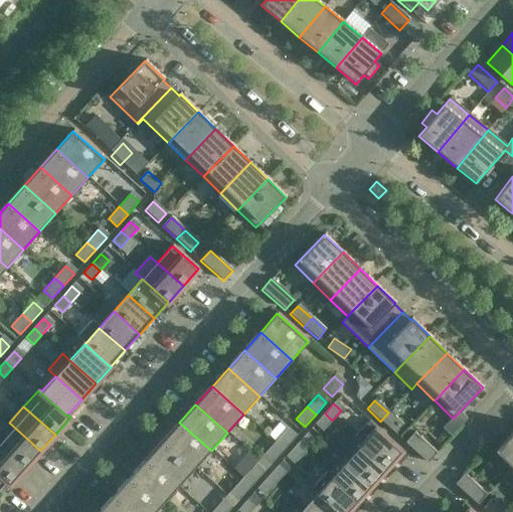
[(402,425),(388,412),(380,421),(394,434),(402,425)]
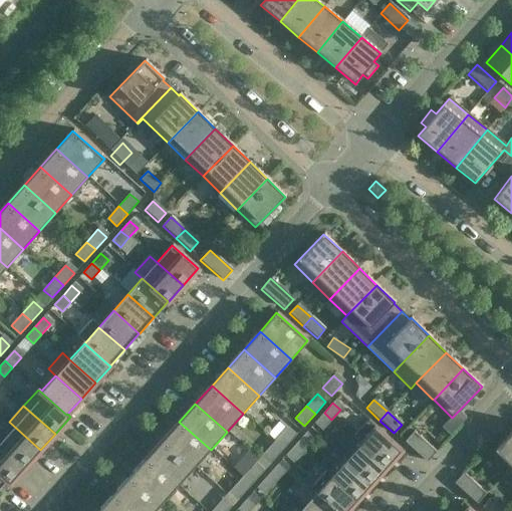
[(323,429),(331,420),(324,413),(315,422),(323,429)]
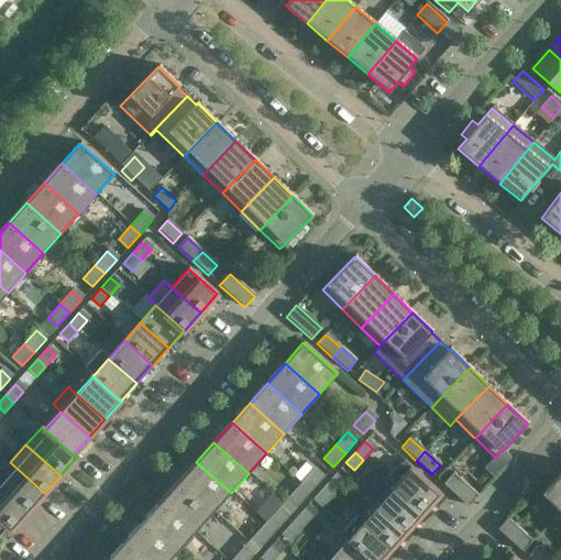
[(44,493),(10,462),(0,473),(0,485),(29,511),(44,493)]
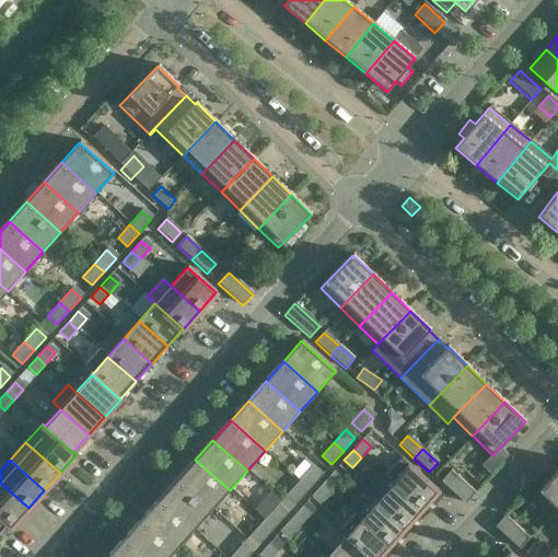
[(230,490),(195,460),(177,479),(211,509),(230,490)]
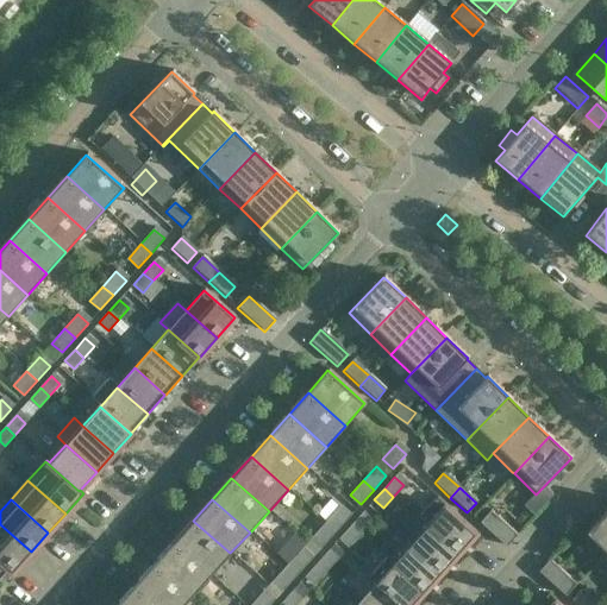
[(445,506),(444,506),(436,499),(419,517),(427,525),(458,553),(475,534),(445,506)]
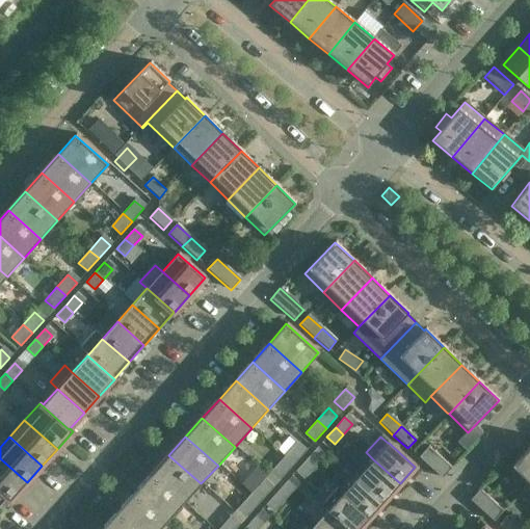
[(292,466),(303,452),(295,445),(284,457),(292,466)]
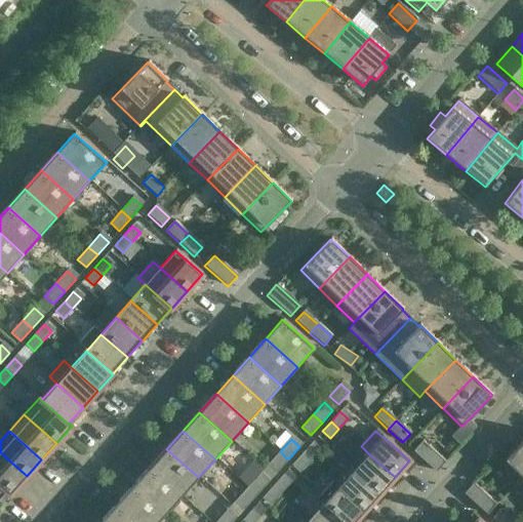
[(421,441),(412,451),(436,473),(445,463),(421,441)]
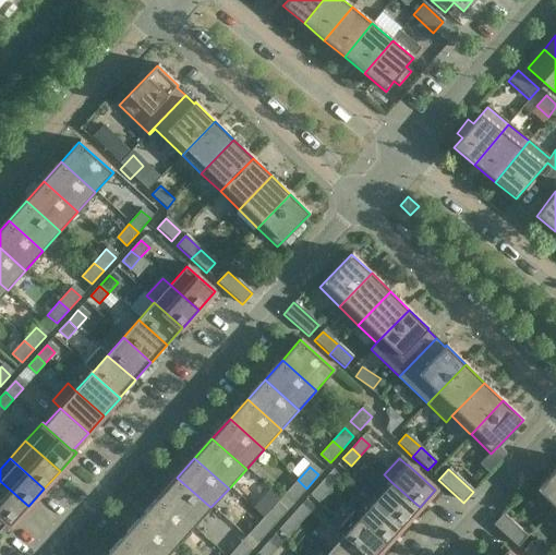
[(552,514),(555,508),(555,469),(532,494),(552,514)]
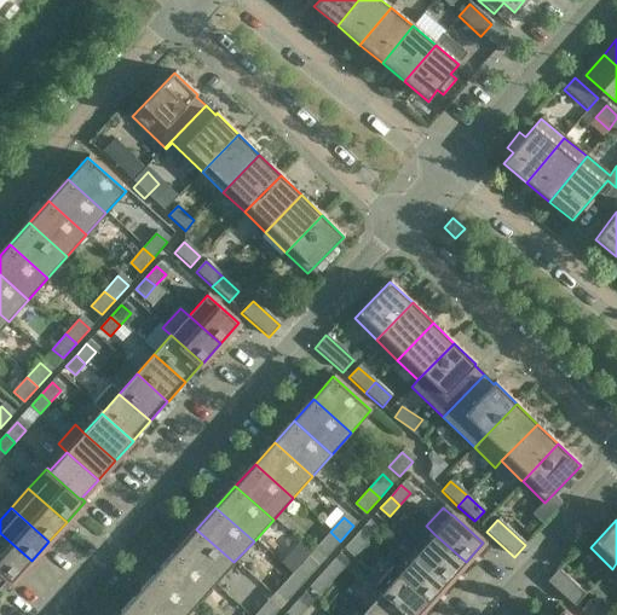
[(375,532),(367,523),(356,535),(365,544),(375,532)]
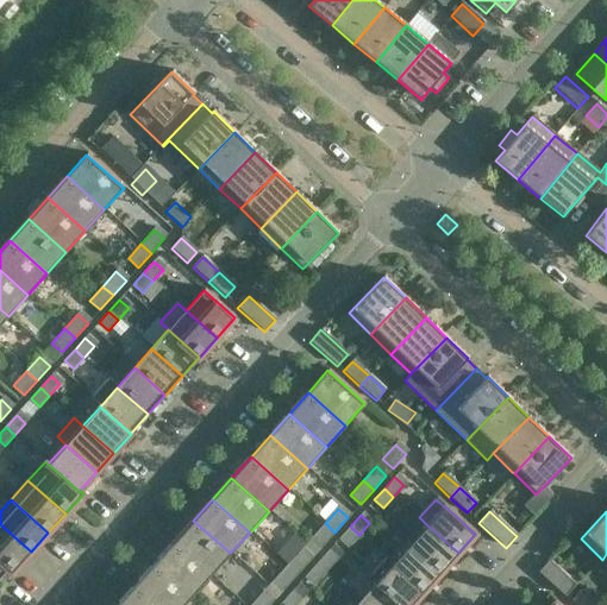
[(458,553),(427,525),(419,517),(401,537),(404,540),(427,561),(440,573),(440,572),(458,553)]
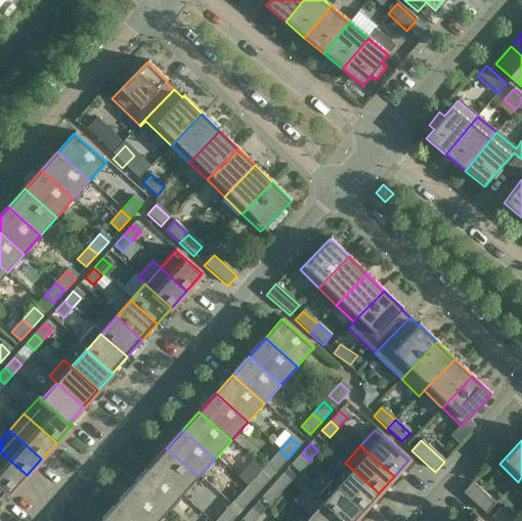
[(198,476),(166,448),(149,467),(181,494),(198,476)]
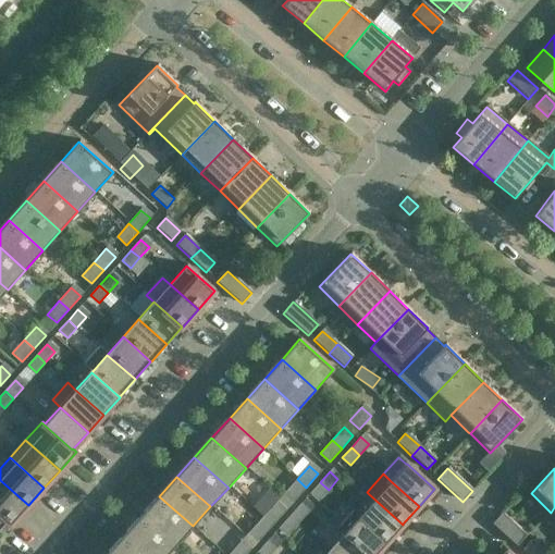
[(295,501),(306,488),(297,479),(285,492),(295,501)]
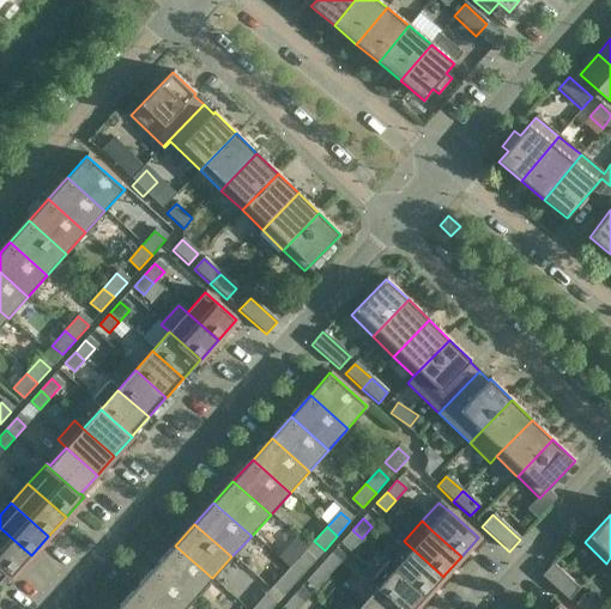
[(31,555),(0,528),(0,562),(10,572),(8,573),(12,576),(13,574),(31,555)]
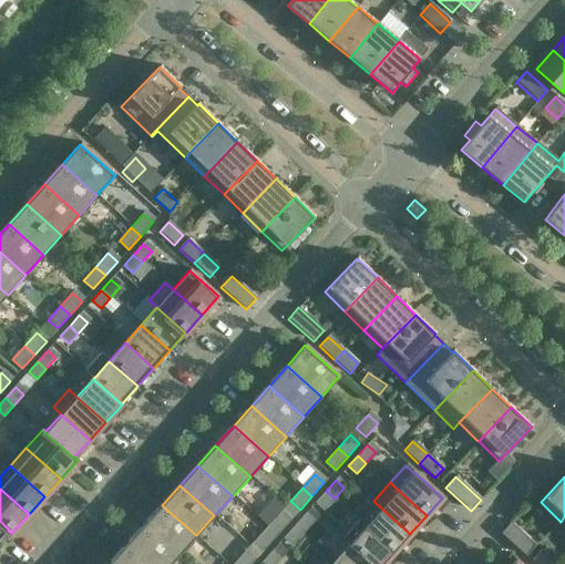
[(335,499),(326,491),(317,501),(325,509),(335,499)]
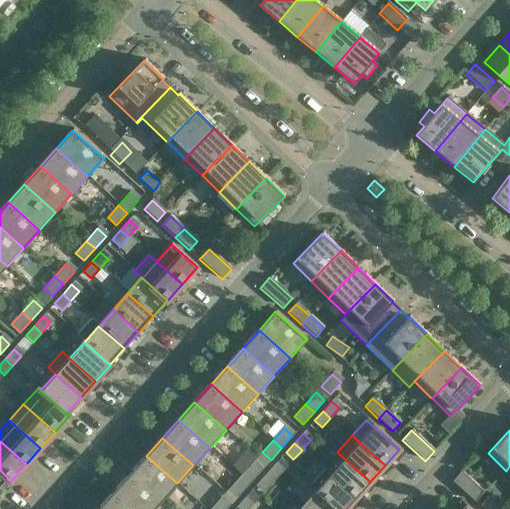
[(359,472),(339,454),(324,470),(345,488),(355,498),(356,497),(370,482),(359,472)]
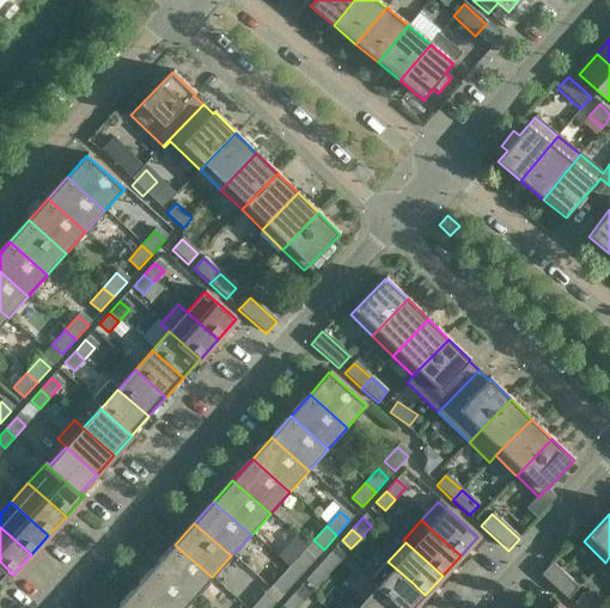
[(212,577),(175,545),(156,566),(193,599),(212,577)]
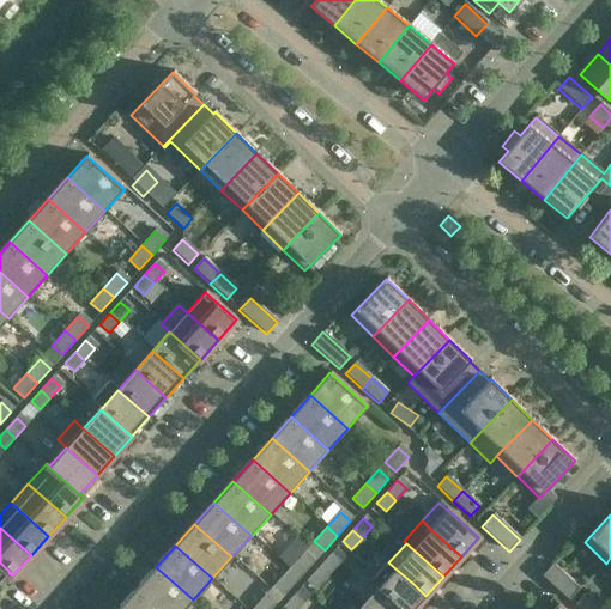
[(298,578),(312,564),(302,554),(289,570),(298,578)]
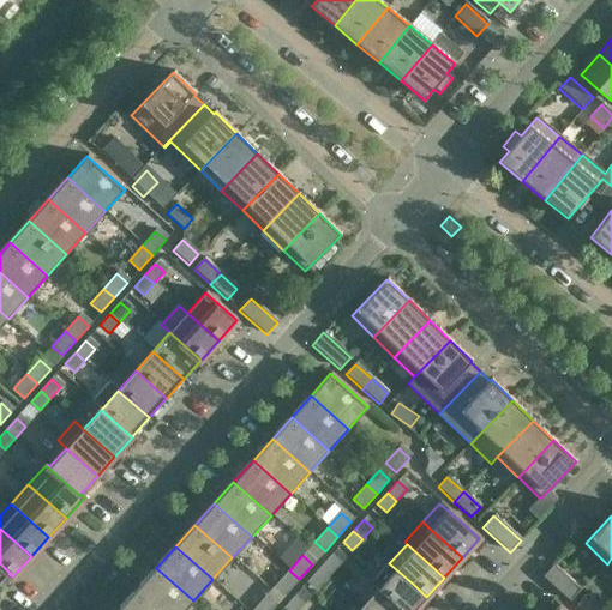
[(339,566),(329,557),(318,569),(328,578),(339,566)]
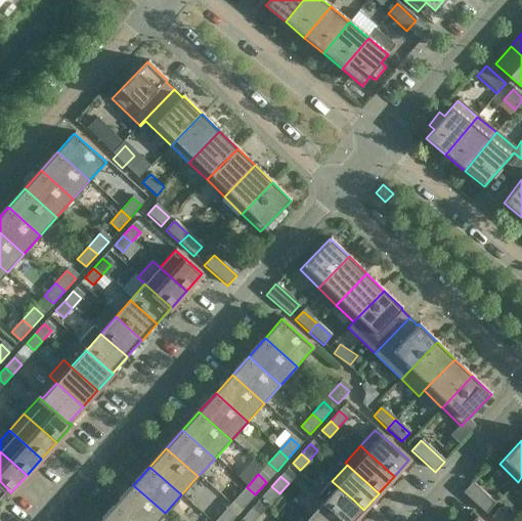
[(8,489),(0,481),(0,498),(3,501),(10,492),(7,490),(8,489)]
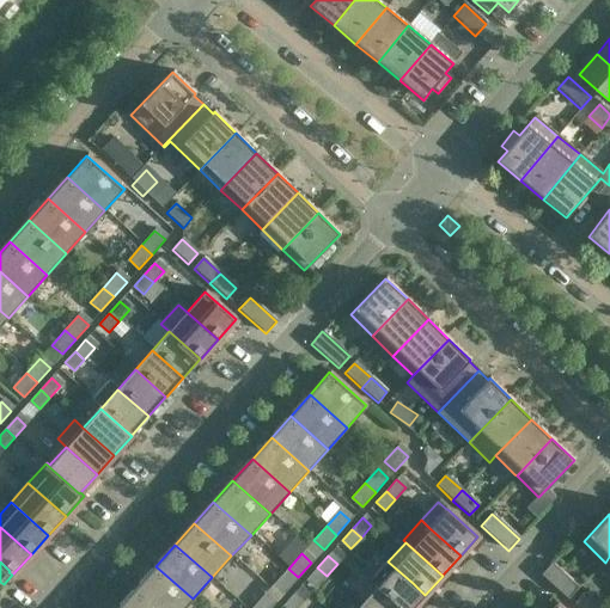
[(413,583),(388,562),(371,581),(377,587),(395,603),(400,607),(413,607),(425,595),(413,583)]
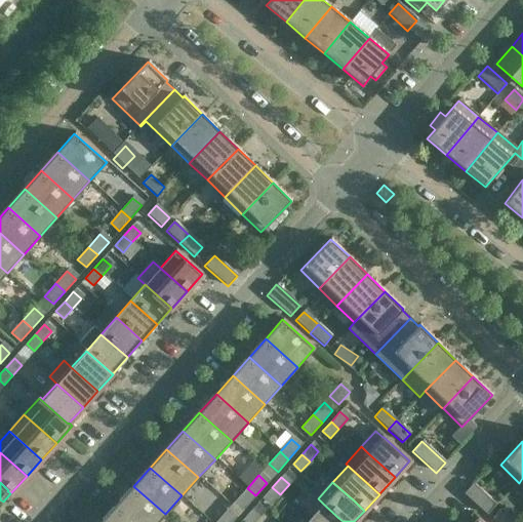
[(473,484),(464,494),(486,515),(495,505),(473,484)]
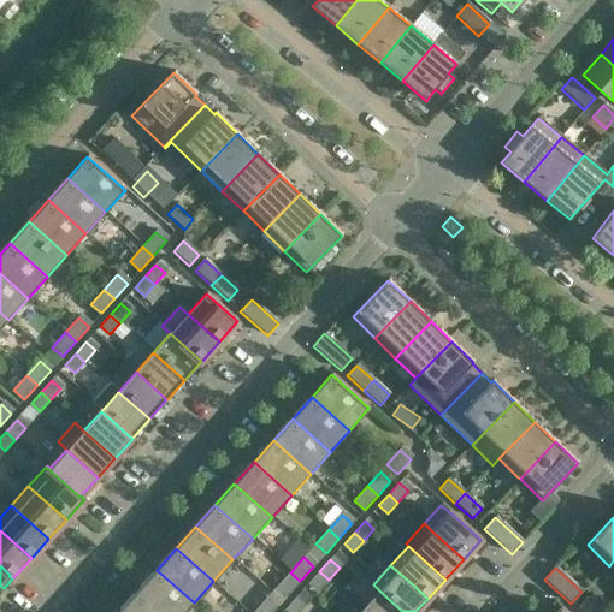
[(186,611),(194,602),(157,570),(137,592),(160,611),(186,611)]
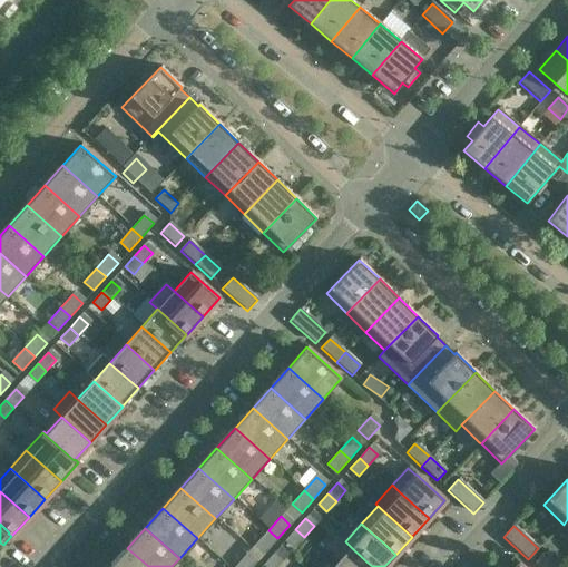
[(294,547),(304,537),(295,529),(286,540),(294,547)]
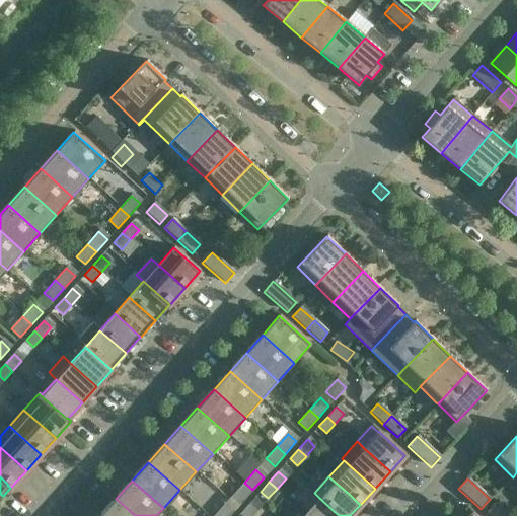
[(241,503),(252,490),(244,483),(233,495),(241,503)]
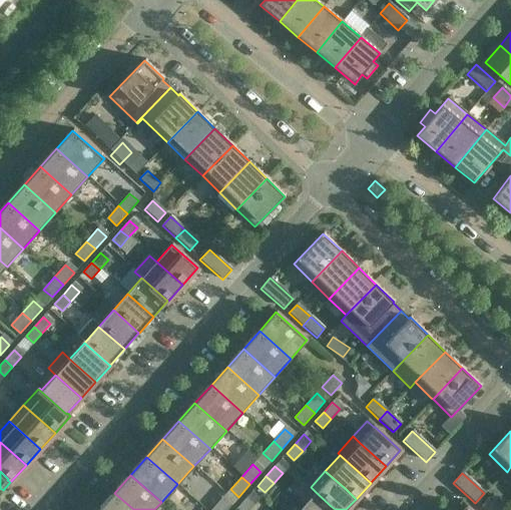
[(335,509),(331,506),(316,492),(302,508),(303,509),(335,509)]
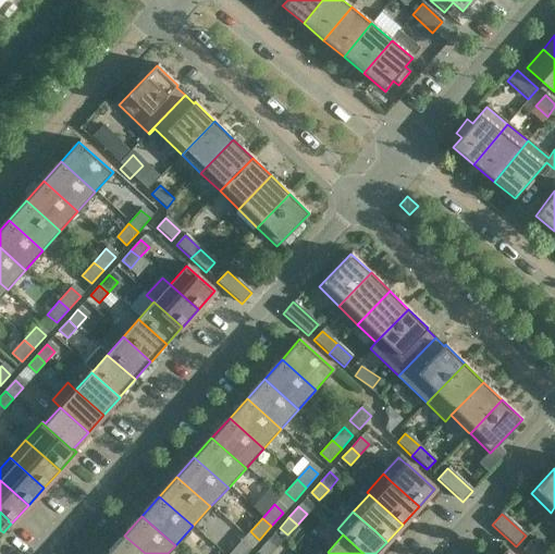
[(145,553),(124,536),(109,553),(145,553)]
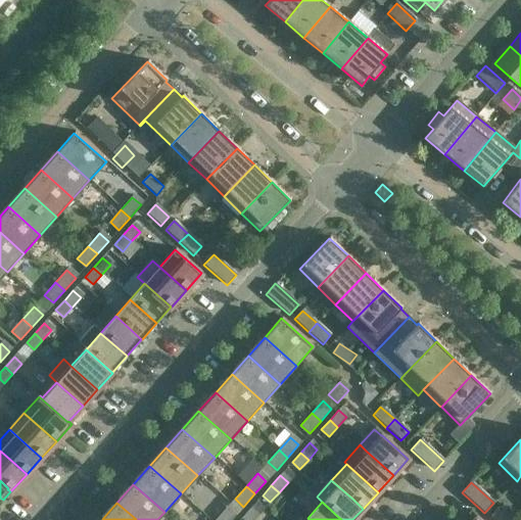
[(510,519),(498,508),(489,517),(491,519),(510,519)]
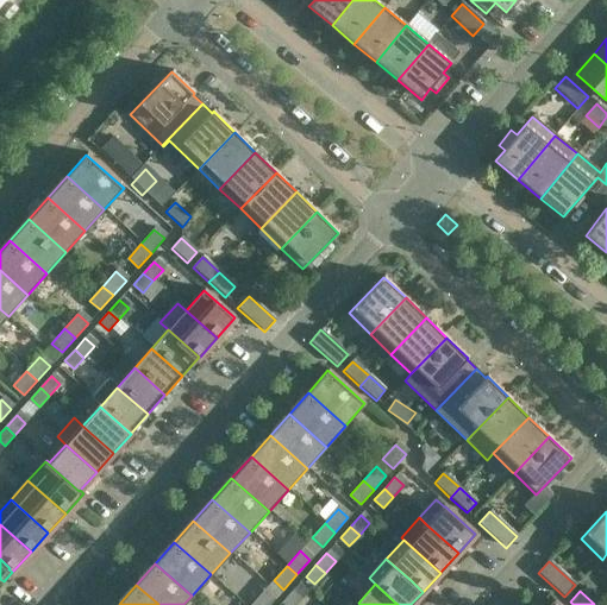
[(298,604),(301,600),(292,592),(281,603),(282,604),(298,604)]
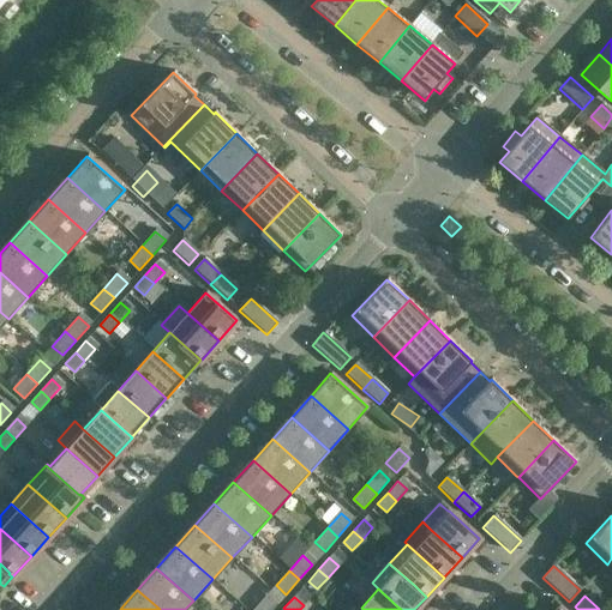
[(273,609),(274,608),(264,598),(255,609),(273,609)]
